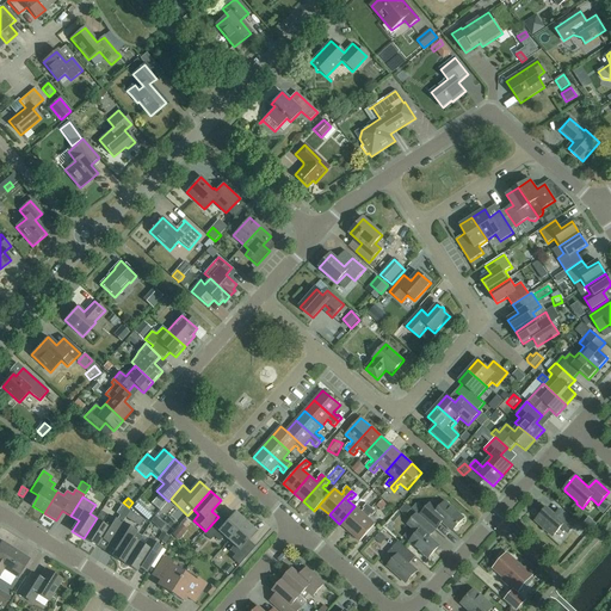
[(382,503),(375,510),(383,519),(390,512),(382,503)]
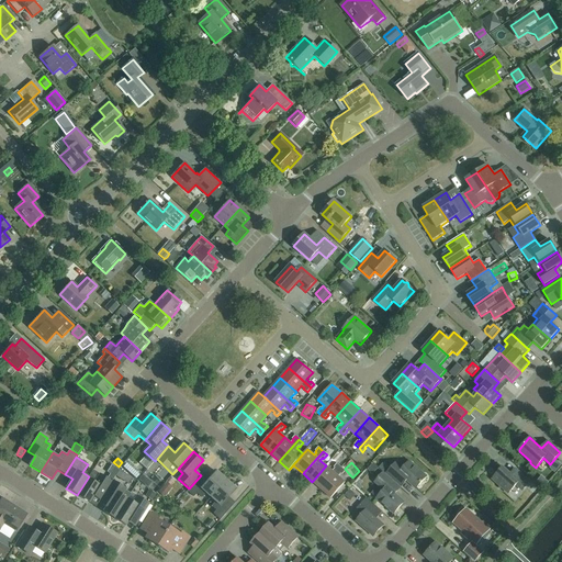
[(426,478),(409,462),(403,469),(396,462),(386,473),(402,486),(407,481),(416,489),(426,478)]
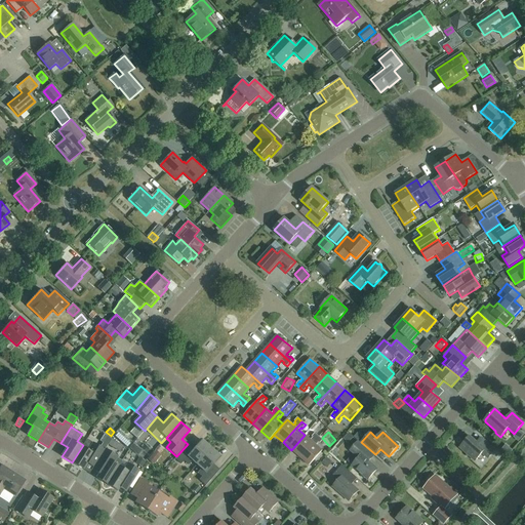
[(300,457),(319,437),(315,434),(312,437),(313,438),(310,440),(305,435),(291,450),(300,457)]
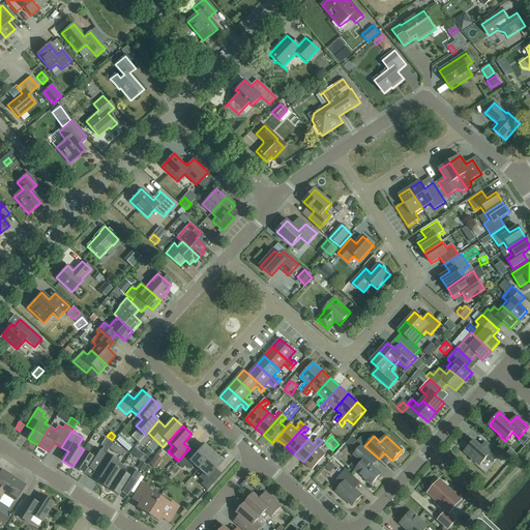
[(322,441),(303,462),(312,470),(325,455),(319,449),(321,447),(322,448),(325,444),(322,441)]
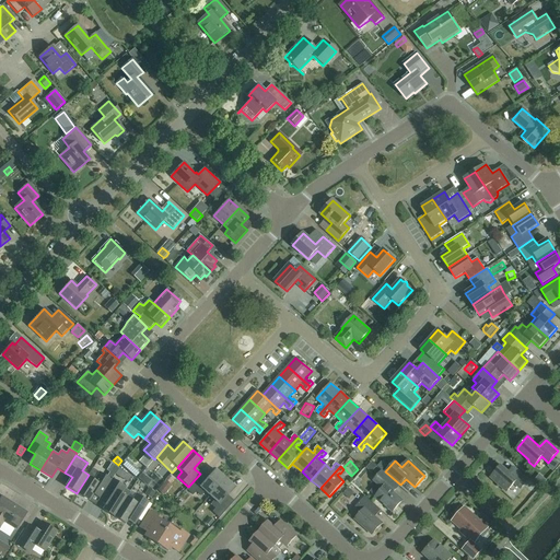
[(509,473),(501,466),(490,478),(506,492),(514,483),(521,489),(528,481),(513,468),(509,473)]
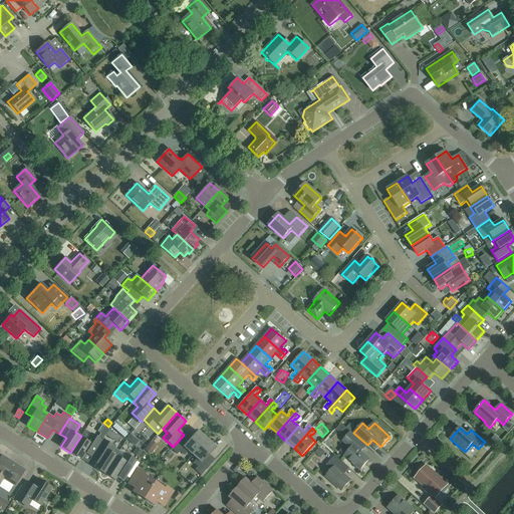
[(85,431),(81,436),(70,453),(81,460),(86,452),(92,456),(102,441),(85,431)]
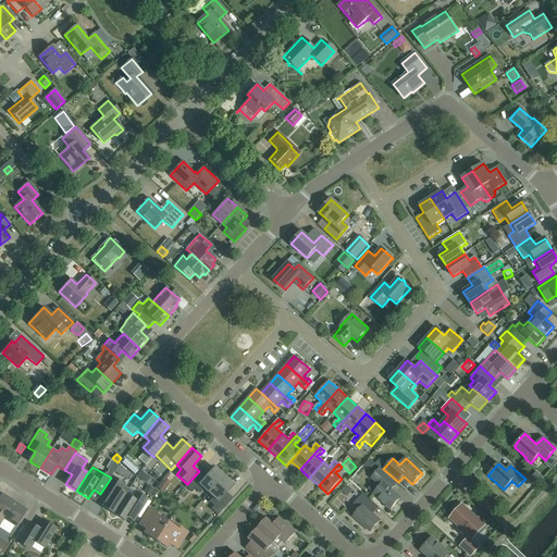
[(209,493),(224,477),(214,468),(207,475),(200,470),(199,471),(187,484),(185,486),(192,493),(195,490),(200,493),(203,489),(209,493)]
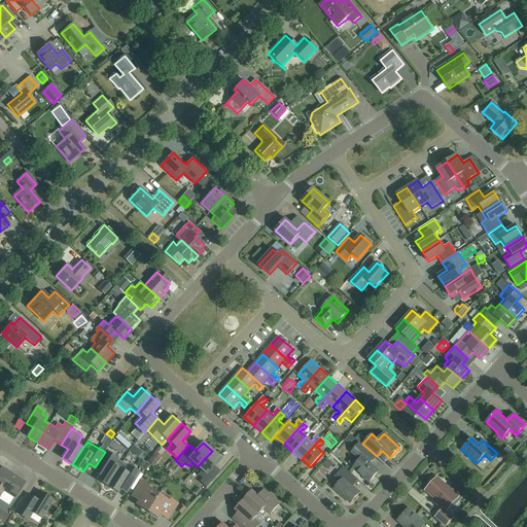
[(370,482),(379,471),(371,463),(376,457),(360,443),(351,453),(359,460),(353,467),(370,482)]
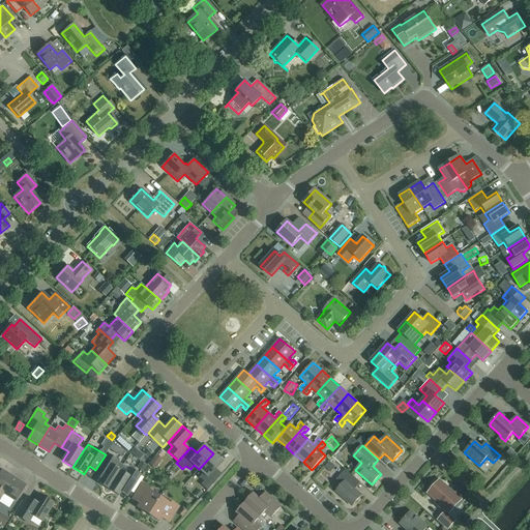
[(106,453),(106,454),(95,470),(102,474),(97,482),(108,490),(120,471),(123,465),(106,453)]
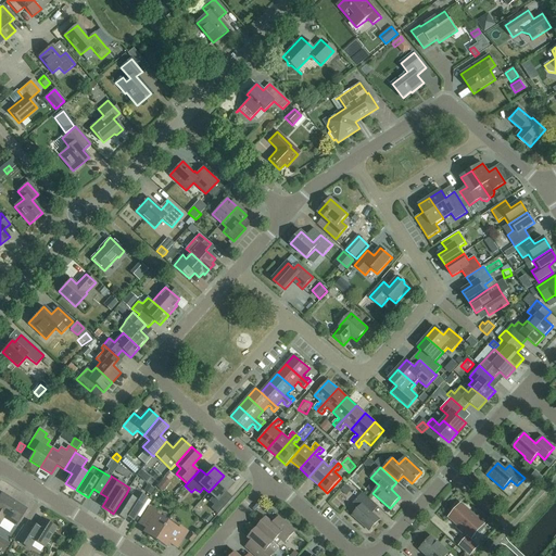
[(224,476),(209,492),(213,496),(210,501),(214,505),(211,508),(217,515),(232,497),(226,492),(234,484),(224,476)]
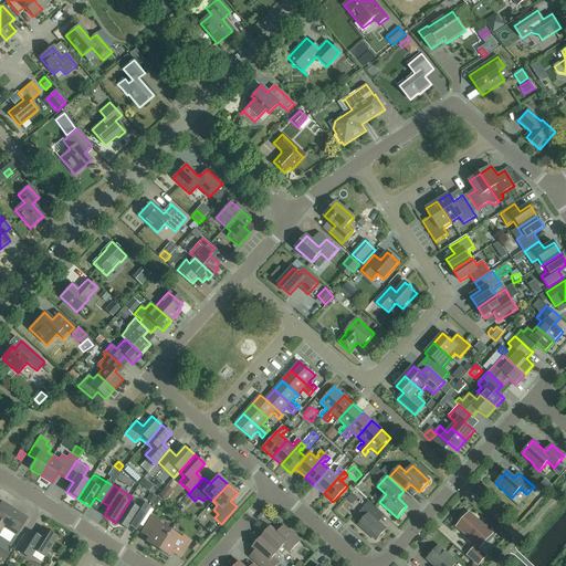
[(159,500),(166,502),(169,493),(164,490),(159,500)]
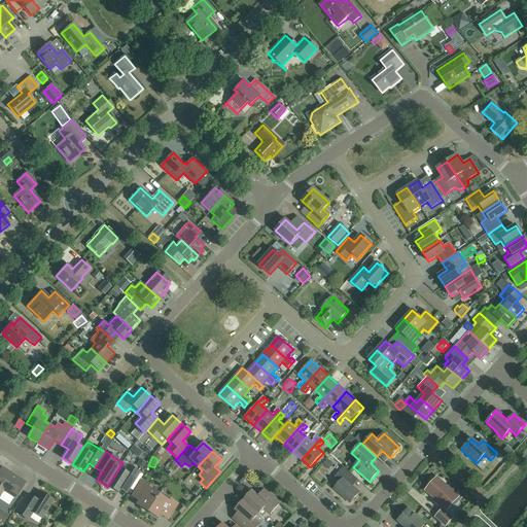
[(124,471),(119,468),(107,487),(117,493),(119,490),(127,494),(140,473),(128,465),(124,471)]
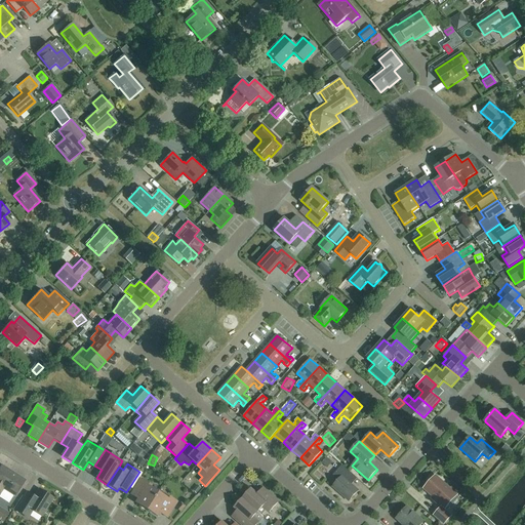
[(320,463),(311,475),(319,481),(328,471),(320,463)]
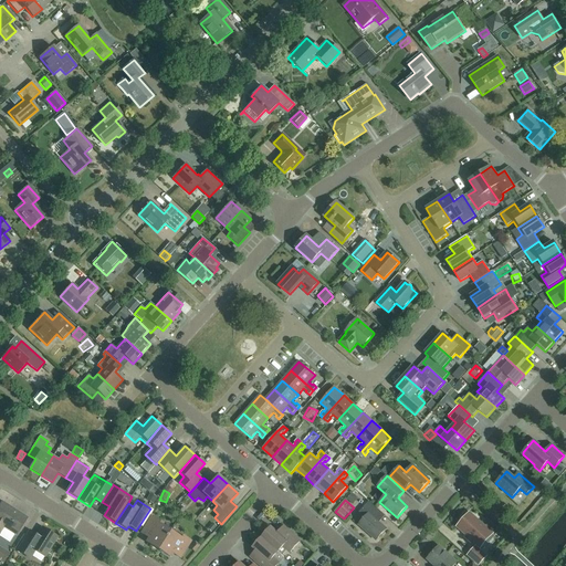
[(17,535),(27,519),(2,502),(0,505),(0,533),(4,527),(17,535)]
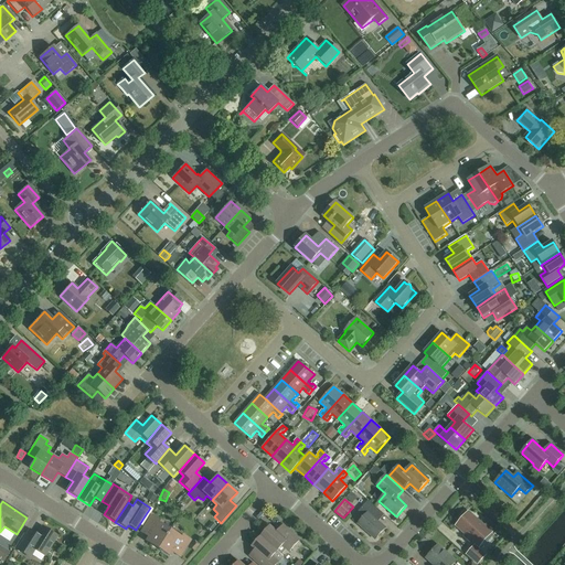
[(375,540),(385,528),(377,520),(376,518),(375,516),(380,511),(368,501),(359,512),(362,514),(362,519),(358,524),(375,540)]
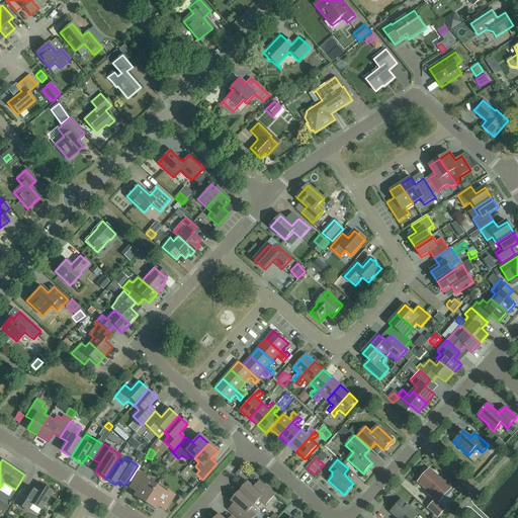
[(439,501),(450,489),(430,470),(419,482),(439,501)]
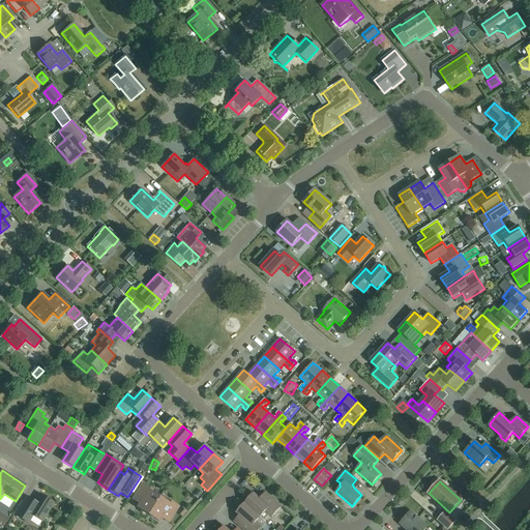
[(148,514),(159,497),(149,491),(150,489),(142,483),(133,500),(140,504),(138,508),(148,514)]
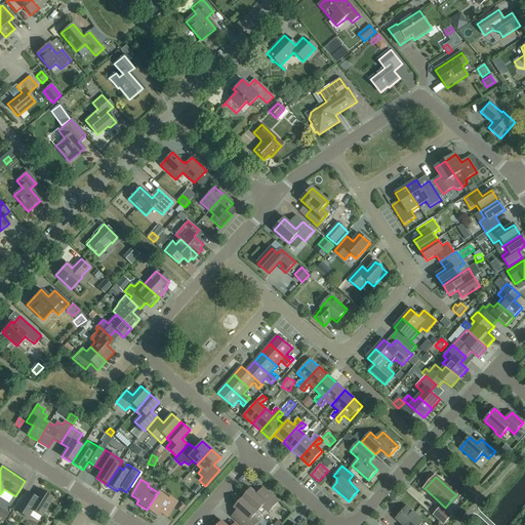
[(243,498),(261,516),(267,511),(269,513),(279,502),(263,488),(257,495),(251,489),(243,498)]
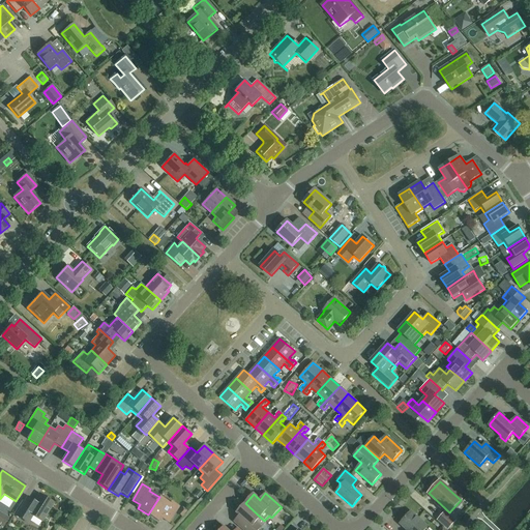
[(54,503),(39,494),(34,501),(28,497),(16,516),(28,523),(32,516),(42,522),(54,503)]
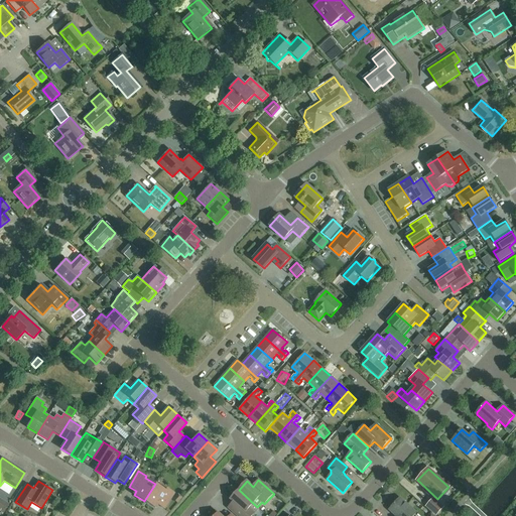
[(155,484),(144,501),(154,508),(157,504),(164,509),(174,494),(166,489),(165,491),(155,484)]
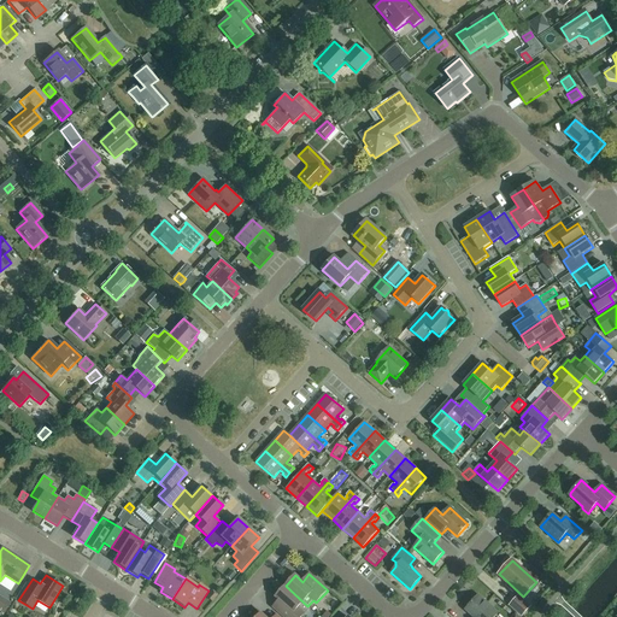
[(286,586),(276,597),(278,599),(278,601),(281,601),(282,603),(275,610),(283,616),(300,616),(305,613),(306,612),(309,609),(309,607),(307,606),(286,586)]
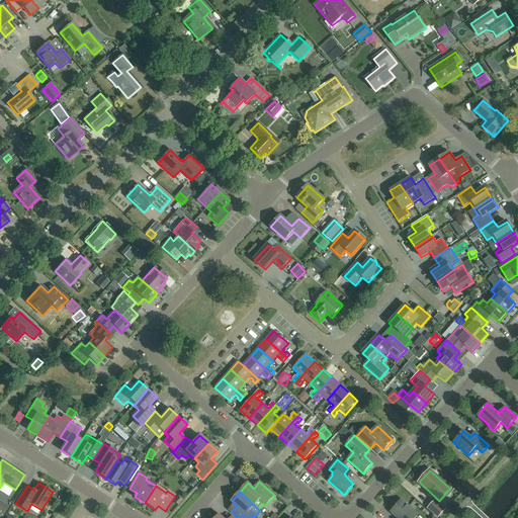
[(0,513),(3,516),(9,506),(0,500),(0,513)]
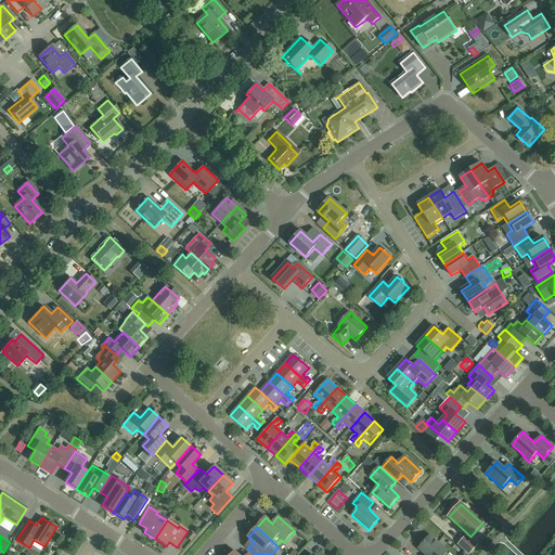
[(444,554),(448,552),(430,536),(418,549),(426,554),(444,554)]
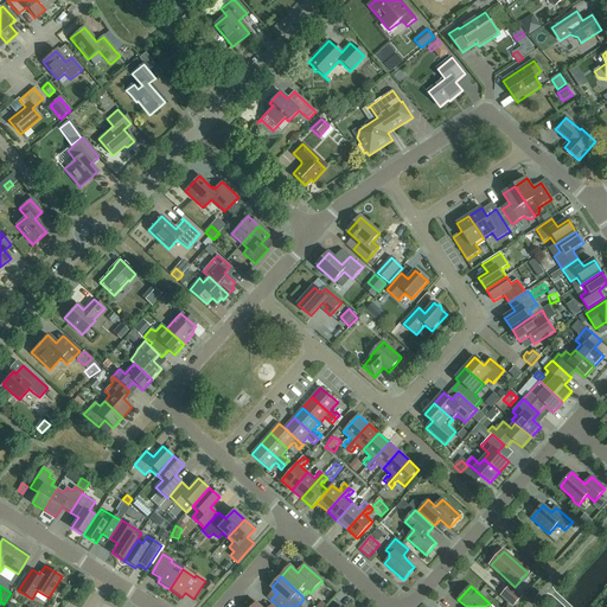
[(513,605),(521,598),(510,588),(503,595),(513,605)]
